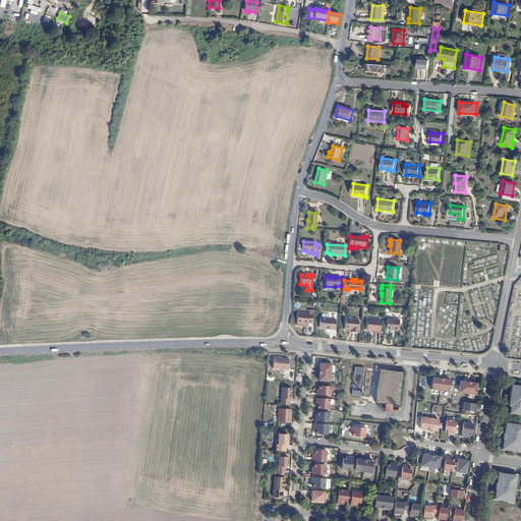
[(312,324),(313,314),(313,310),(310,310),(309,314),(298,313),(297,323),(308,324),(308,323),(312,324)]
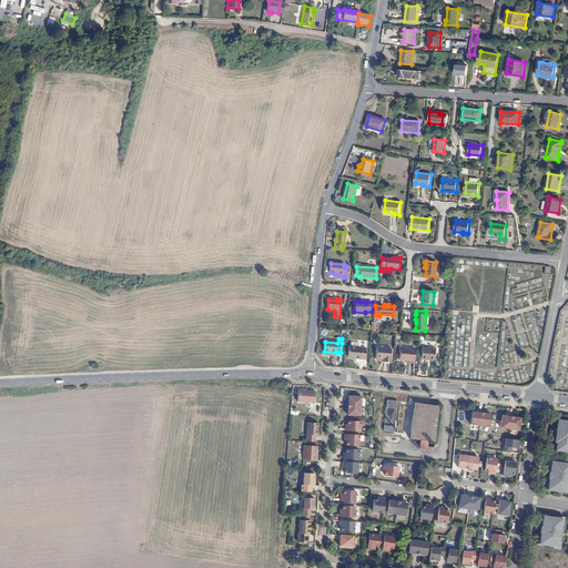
[(428,357),(435,357),(436,347),(423,346),(423,358),(428,358),(428,357)]
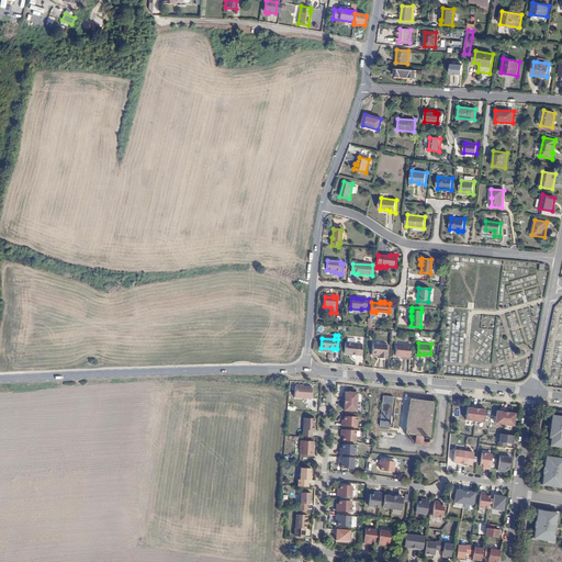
[(353,353),(353,356),(361,356),(362,345),(347,344),(346,353),(353,353)]
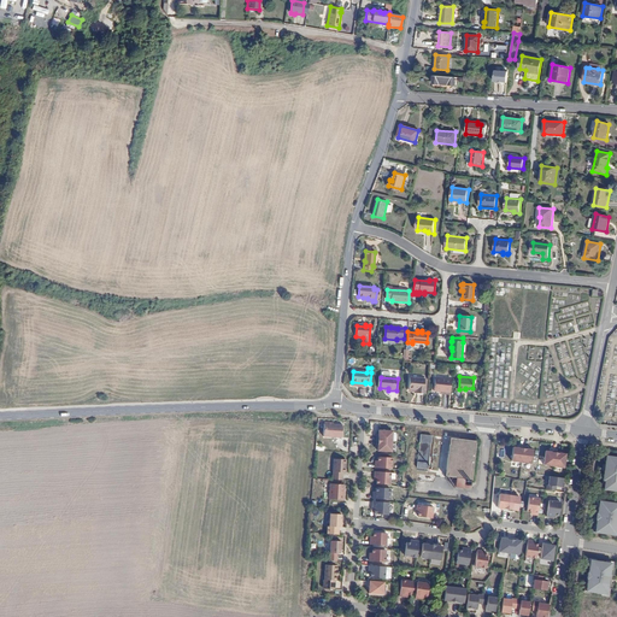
[(417,393),(417,394),(424,394),(425,380),(411,377),(409,389),(418,391),(417,393)]
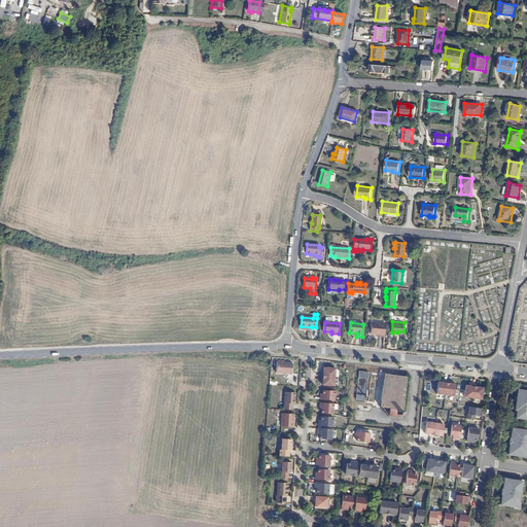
[(371,335),(376,335),(378,335),(385,336),(386,324),(372,323),(371,335)]
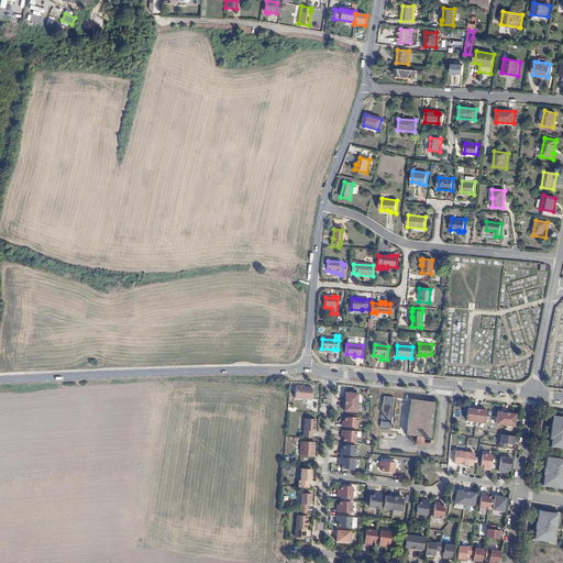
[(312,387),(296,386),(296,398),(312,399),(312,387)]
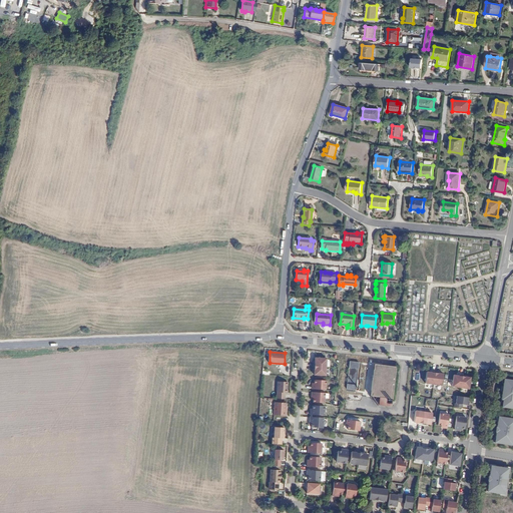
[(314,363),(314,367),(327,368),(327,359),(316,359),(315,362),(315,363),(314,363)]
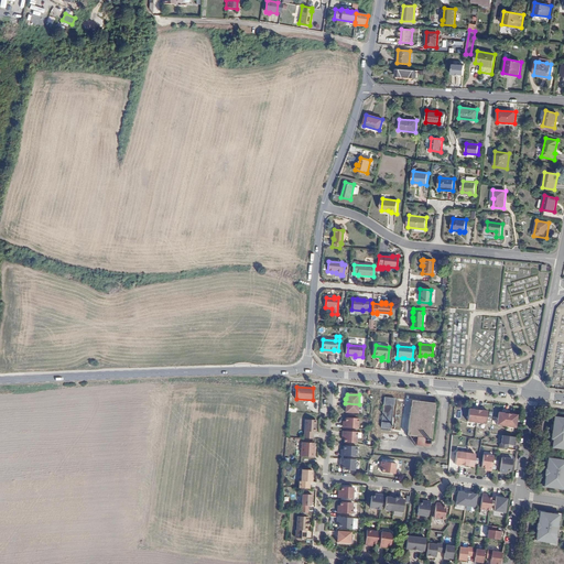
[(396,399),(384,398),(381,427),(396,430),(396,421),(392,421),(396,399)]
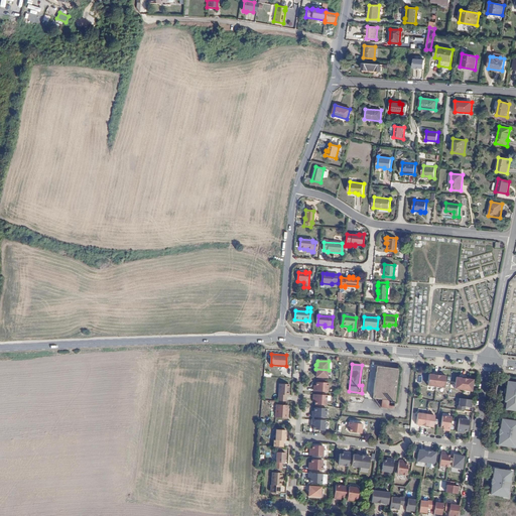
[(398,369),(377,367),(373,398),(380,408),(393,409),(398,369)]
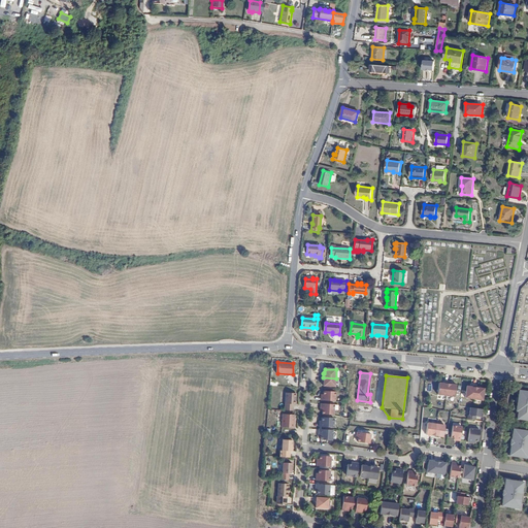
[(336,378),(323,377),(323,382),(324,382),(324,383),(324,387),(335,387),(336,378)]
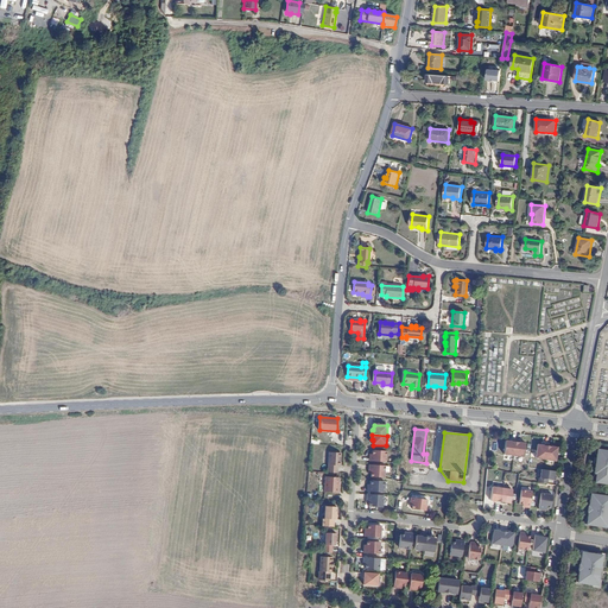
[(513,456),(515,441),(511,441),(511,442),(510,442),(505,441),(504,455),(513,456)]
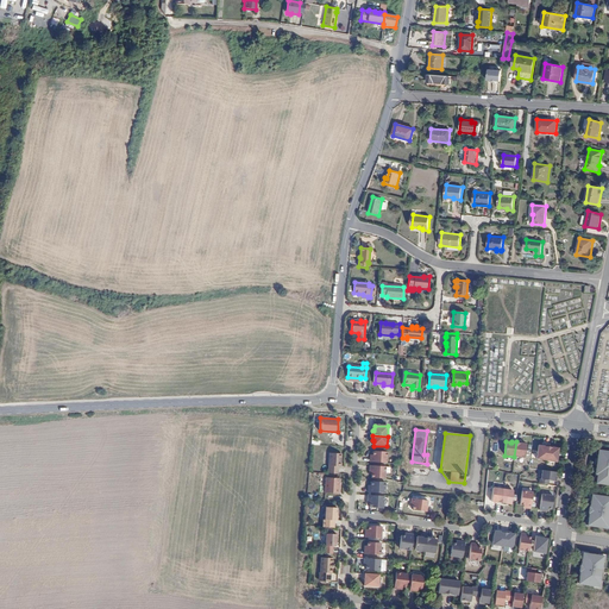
[(521,443),(516,441),(514,457),(525,458),(526,444),(522,444),(520,444),(521,443)]
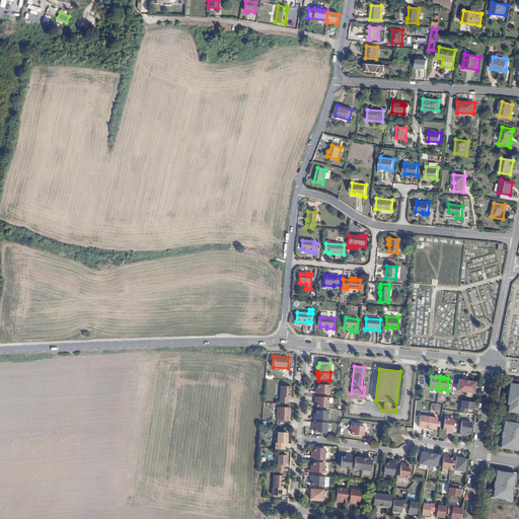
[(465,392),(467,380),(463,379),(463,380),(462,380),(458,380),(457,391),(465,392)]
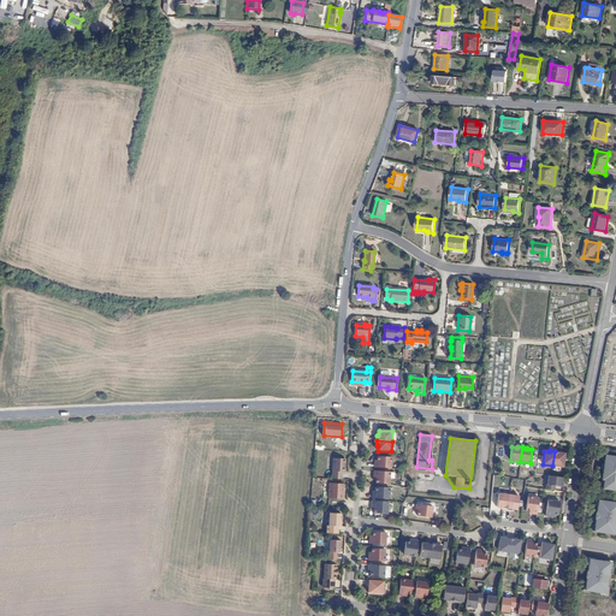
[(558,451),(555,451),(552,466),(562,467),(564,454),(561,454),(558,452),(558,451)]
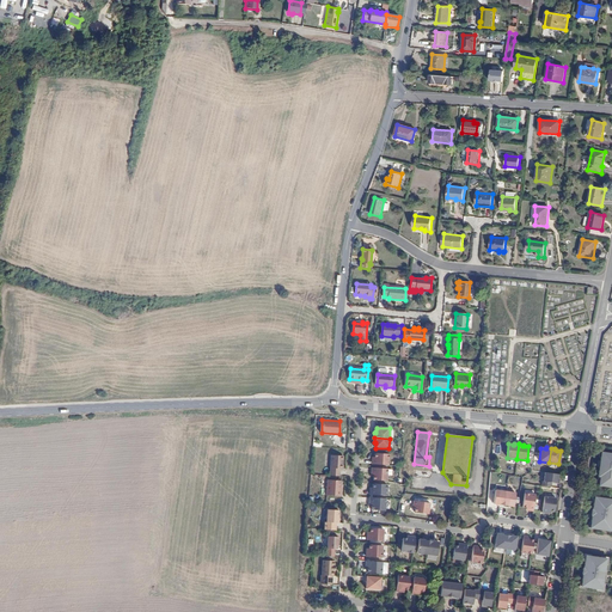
[(599,461),(598,467),(597,477),(599,477),(598,487),(611,488),(611,454),(600,453),(599,461)]
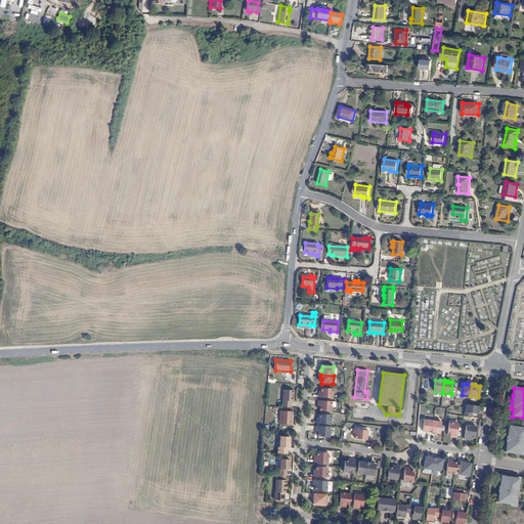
[(319,393),(319,398),(333,398),(334,389),(321,389),(321,392),(321,393),(319,393)]
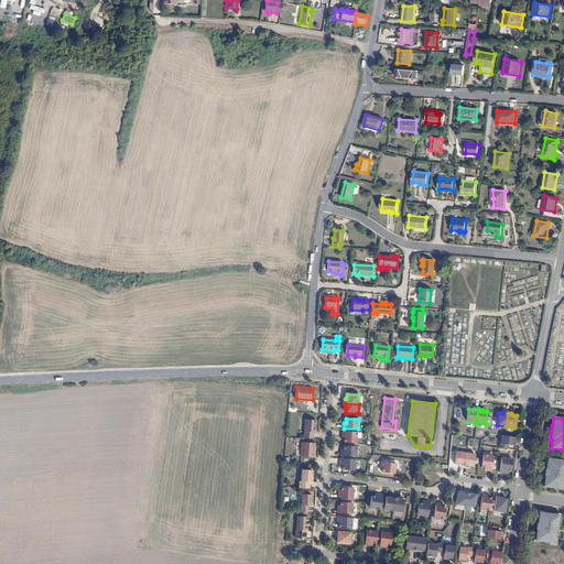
[(305,420),(305,438),(313,438),(313,432),(316,432),(317,420),(305,420)]
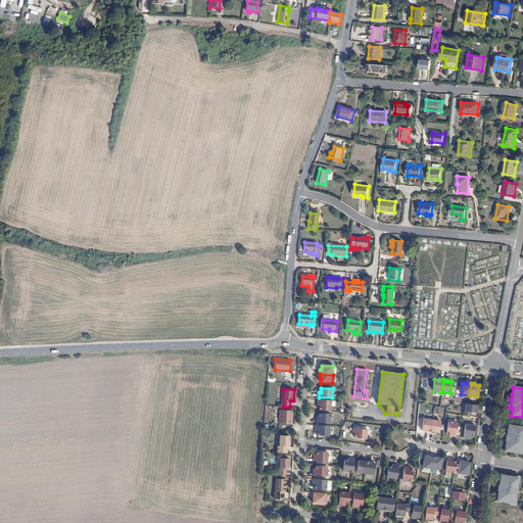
[(320,408),(320,411),(331,412),(331,406),(332,400),(318,400),(318,405),(320,405),(320,408)]
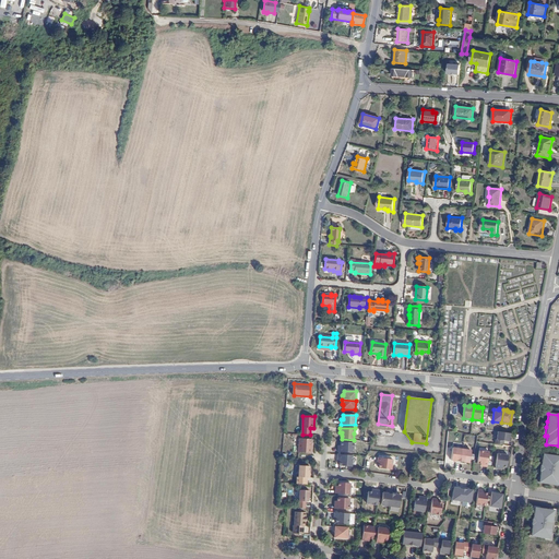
[(500,432),(498,432),(497,440),(496,440),(495,444),(502,445),(503,441),(510,442),(510,438),(509,438),(509,433),(500,432)]
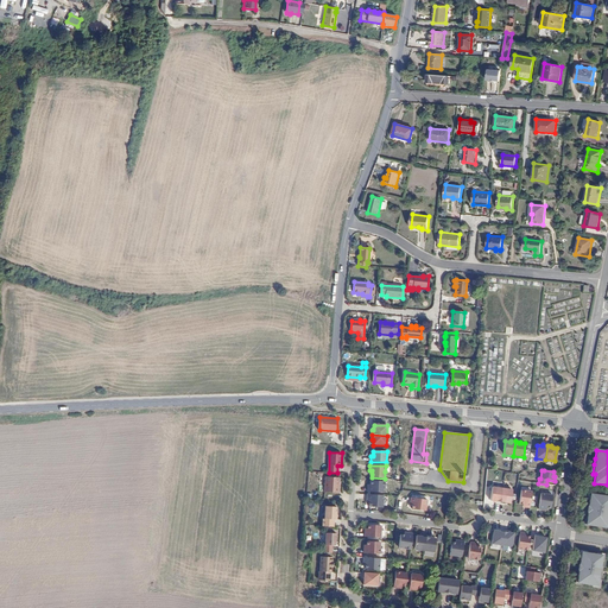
[(327,476),(325,492),(340,493),(340,477),(327,476)]
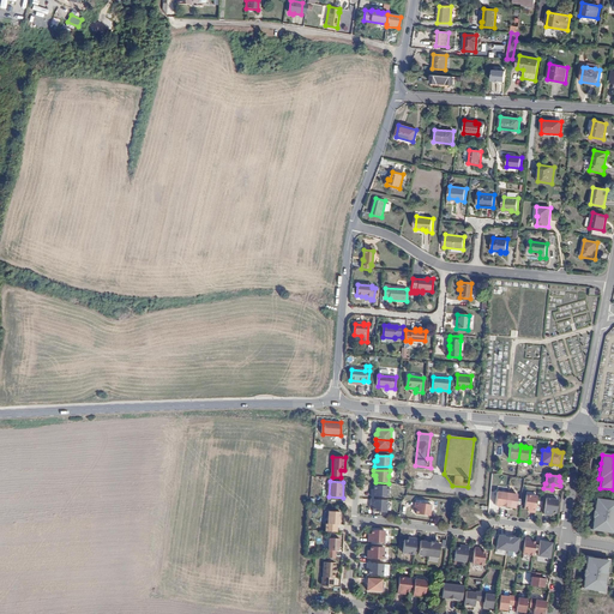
[(374,492),(372,492),(372,497),(389,498),(389,487),(375,486),(374,489),(374,492)]
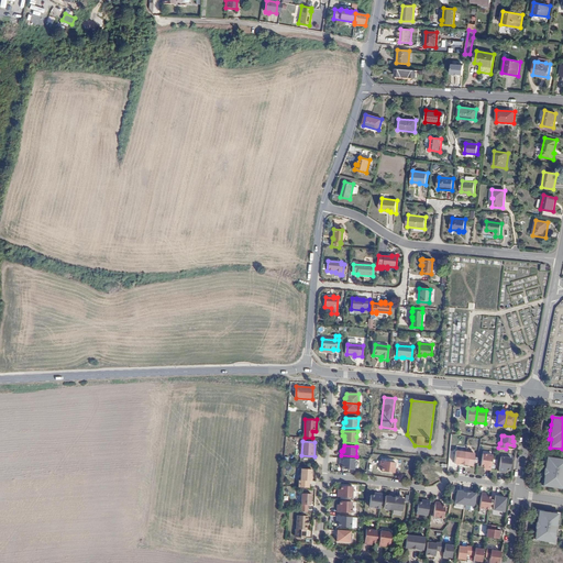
[(459,466),(463,466),(465,453),(455,451),(454,464),(457,464),(460,464),(459,466)]
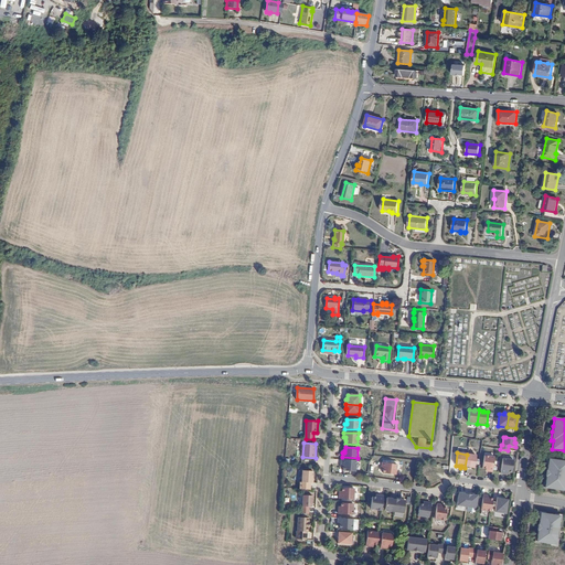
[(467,455),(465,468),(469,469),(469,467),(470,468),(473,468),(476,456),(467,455)]
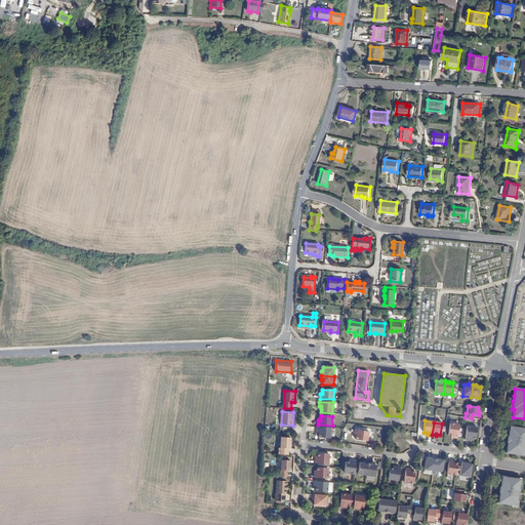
[(452,438),(457,439),(459,425),(450,423),(448,435),(451,436),(453,436),(452,438)]
